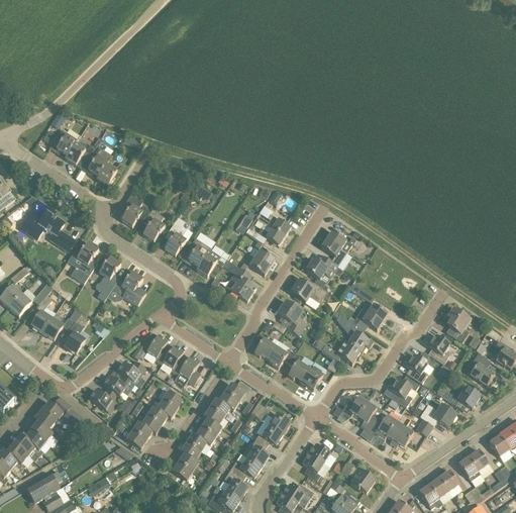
[(66,116),(58,113),(50,123),(58,128),(66,116)]
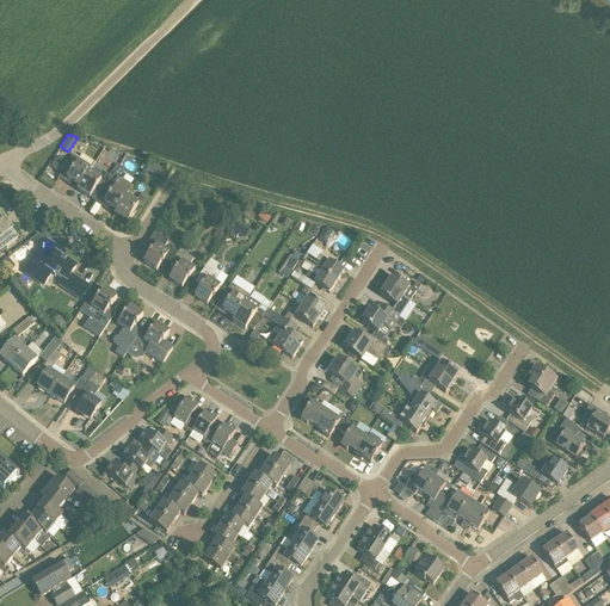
[(87,168),(90,166),(76,158),(79,155),(73,152),(69,158),(60,172),(78,184),(87,168)]
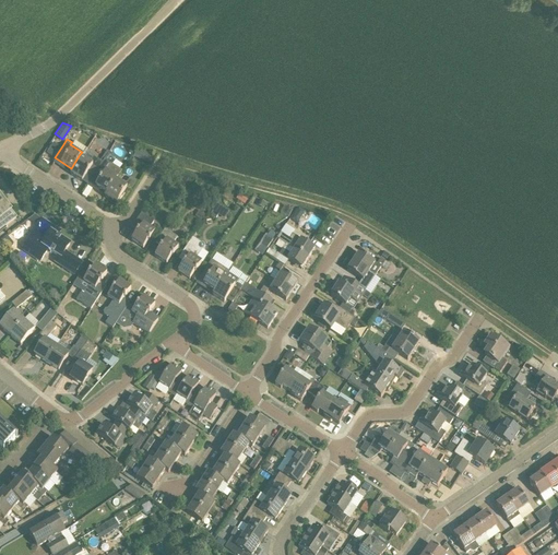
[(142,158),(146,149),(137,144),(132,154),(142,158)]
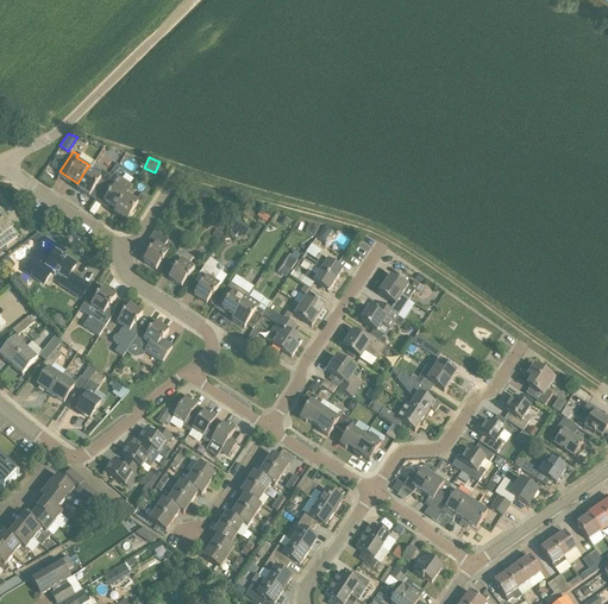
[(108,171),(111,174),(118,162),(116,161),(108,171)]
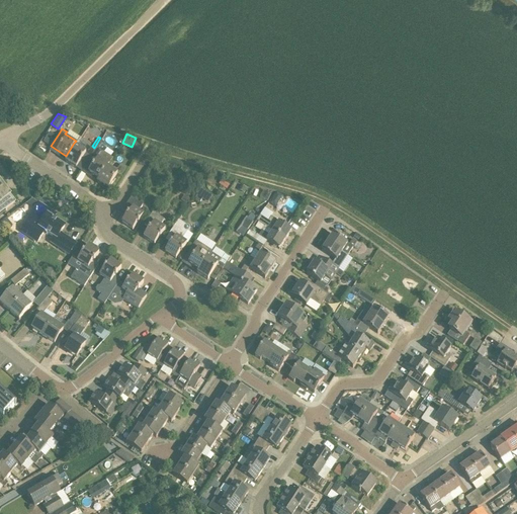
[(74,143),(66,156),(65,158),(75,165),(79,160),(84,163),(94,148),(85,142),(81,148),(74,143)]
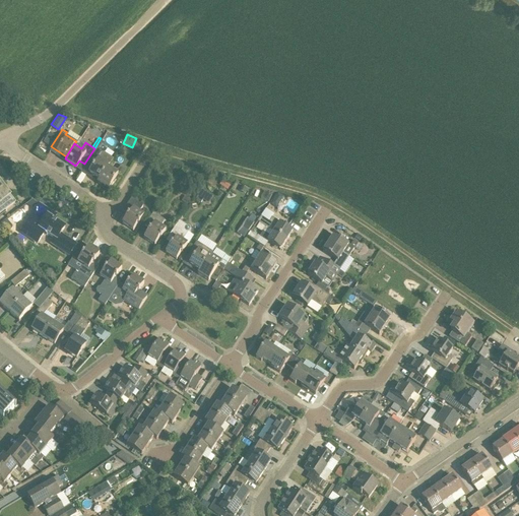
[(107,165),(108,163),(112,155),(102,149),(96,145),(94,148),(84,164),(82,167),(98,177),(107,165)]
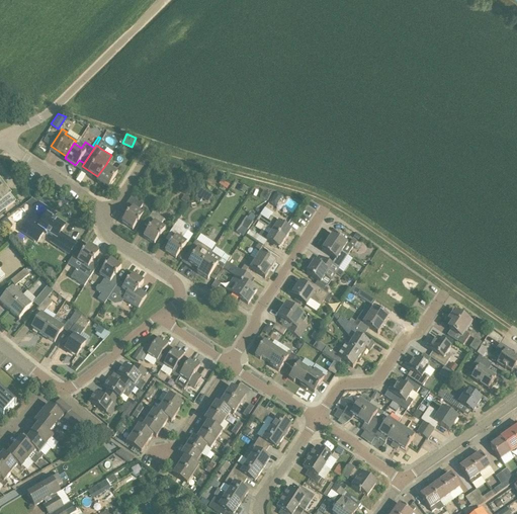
[(23,168),(18,161),(10,167),(15,174),(23,168)]
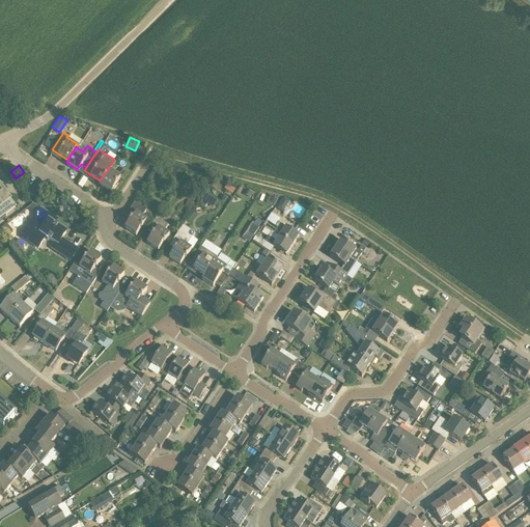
[(173,165),(168,174),(175,178),(180,169),(173,165)]
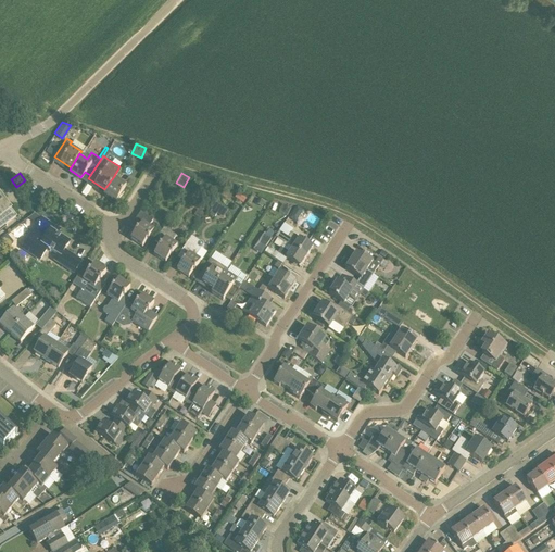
[(114,176),(104,189),(103,192),(114,200),(118,195),(124,198),(137,179),(130,175),(128,175),(126,178),(123,179),(121,178),(120,180),(114,176)]
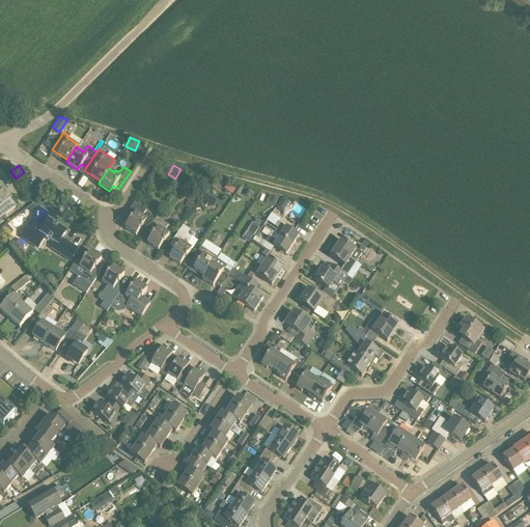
[(226,182),(223,186),(231,191),(234,187),(226,182)]
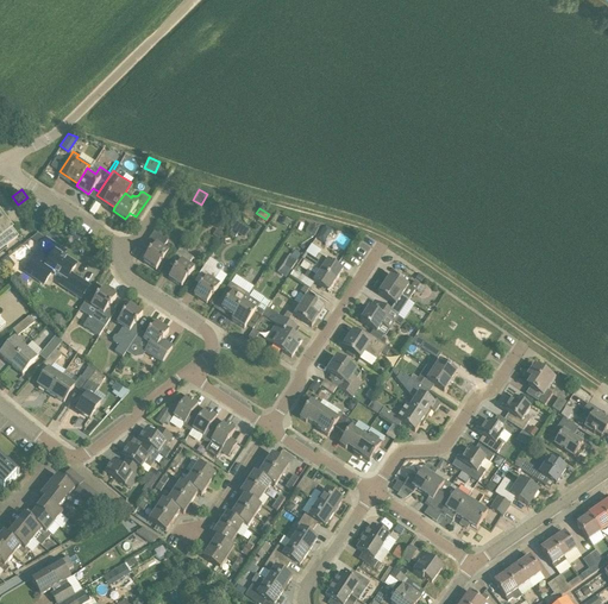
[(0,246),(17,234),(10,227),(11,225),(0,209),(0,246)]
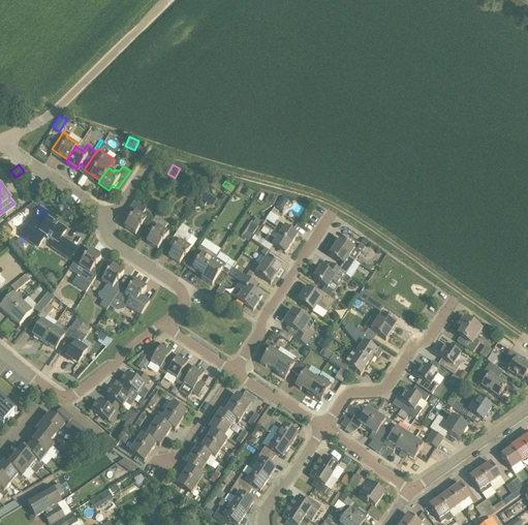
[(204,203),(210,193),(205,190),(198,199),(204,203)]
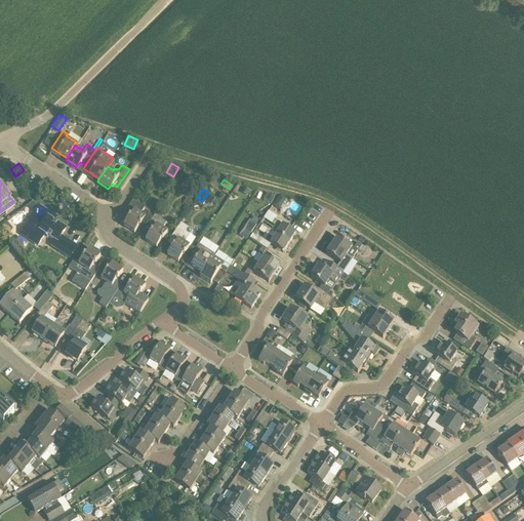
[(274,194),(273,194),(273,193),(267,190),(267,191),(266,190),(263,197),(264,197),(270,201),(270,200),(271,200),(274,194)]
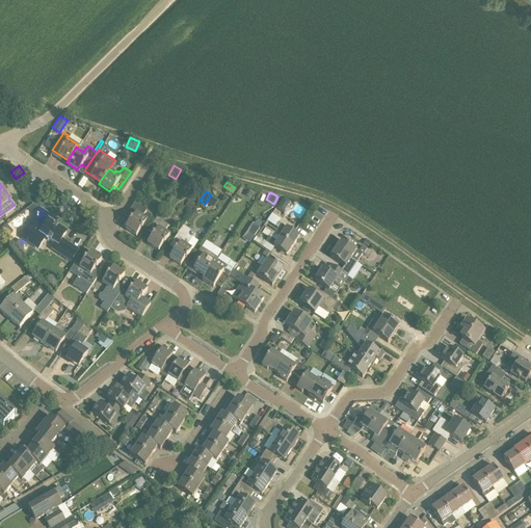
[(284,195),(281,201),(286,204),(289,200),(284,195)]
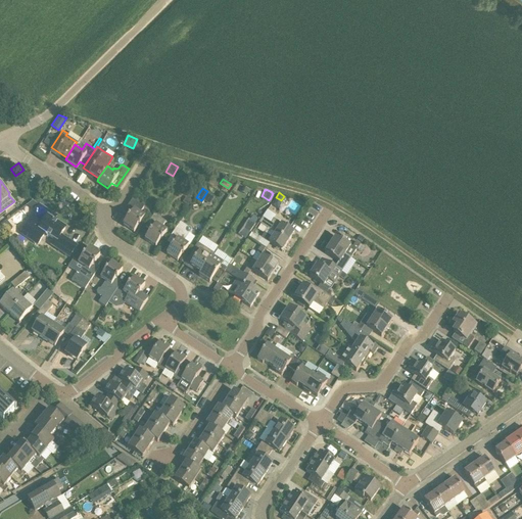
[(182,199),(187,203),(191,197),(185,194),(182,199)]
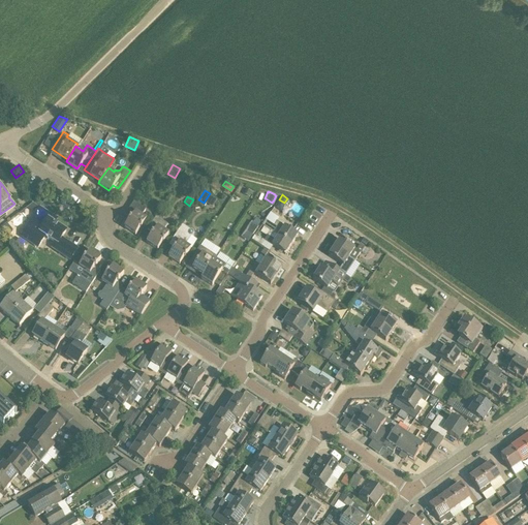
[(141,213),(145,208),(132,199),(125,211),(130,214),(123,224),(134,232),(140,224),(141,225),(146,216),(141,213)]
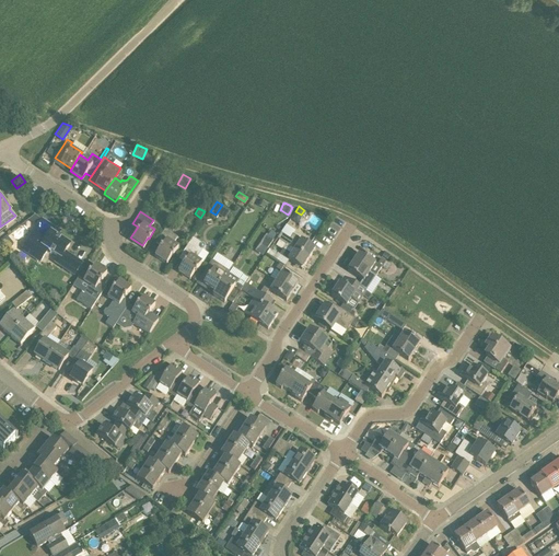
[(34,221),(41,216),(34,212),(27,217),(34,221)]
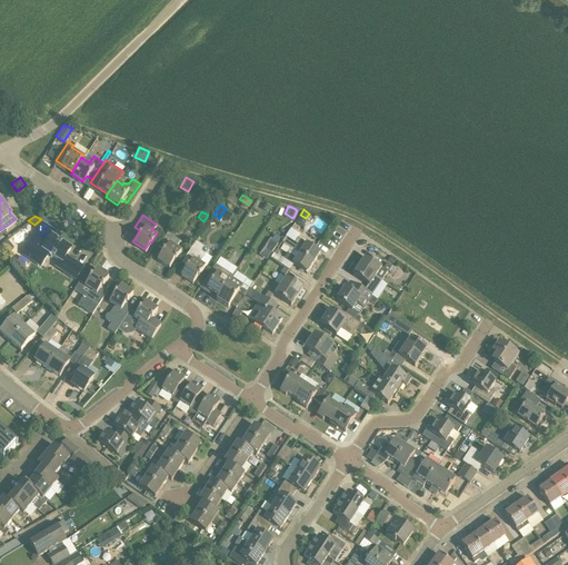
[(45,248),(53,235),(57,230),(42,220),(22,250),(40,263),(48,250),(45,248)]
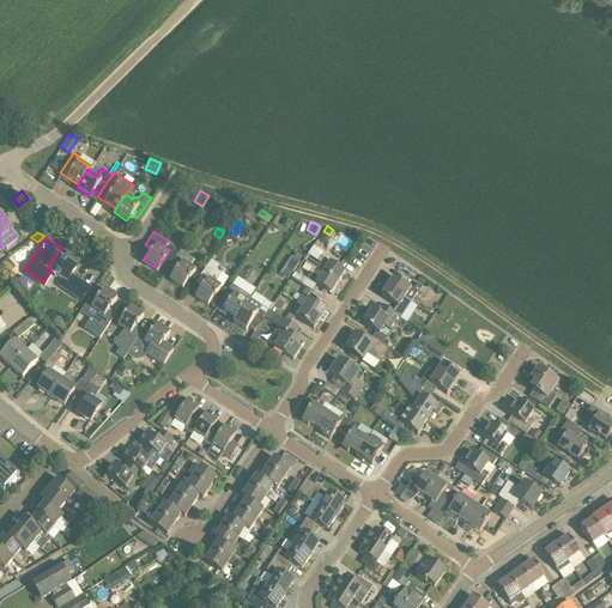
[(195,268),(189,263),(193,256),(180,248),(169,263),(175,267),(169,278),(181,286),(187,277),(188,278),(195,268)]
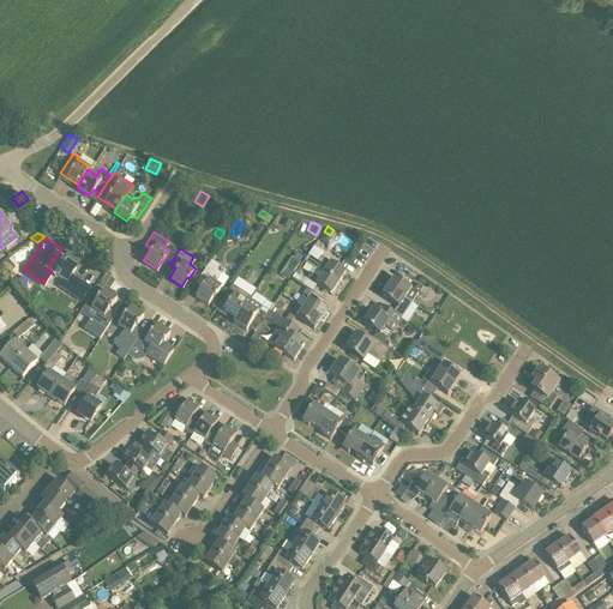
[(320,253),(317,259),(307,252),(304,258),(312,264),(323,271),(337,281),(344,270),(320,253)]
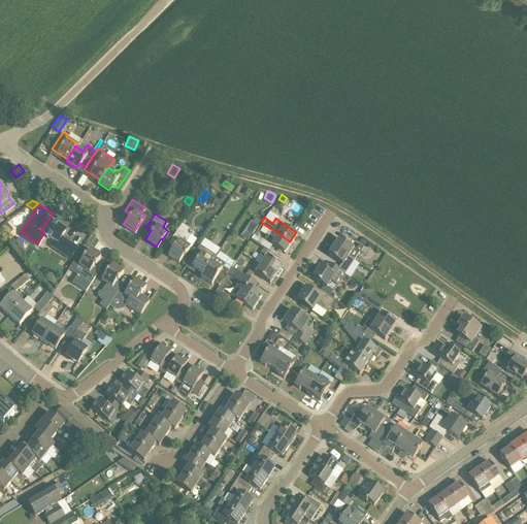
[(44,232),(55,238),(51,244),(60,251),(68,239),(61,234),(65,227),(50,218),(41,230),(44,232)]
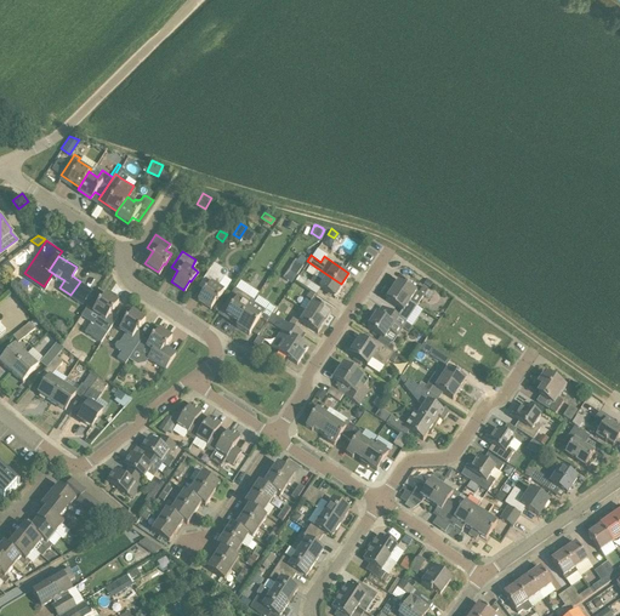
[(294,275),(301,267),(294,260),(285,269),(294,275)]
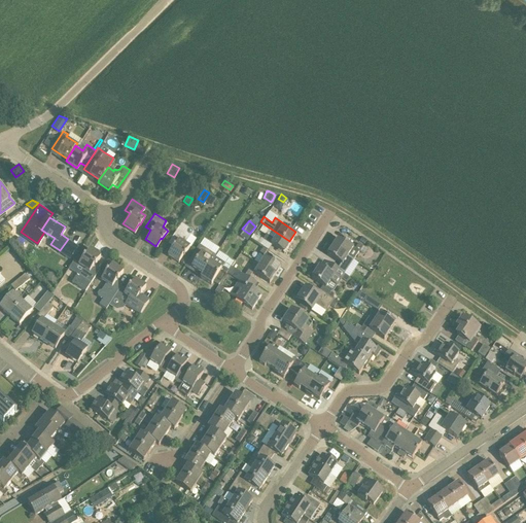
[(184,241),(188,235),(189,233),(191,232),(193,230),(193,228),(189,227),(188,227),(180,221),(168,241),(173,244),(167,253),(178,260),(182,253),(183,253),(189,245),(184,241)]
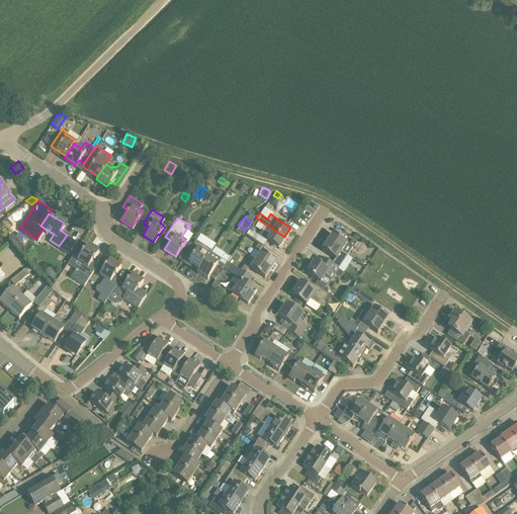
[(246,232),(252,237),(255,232),(248,228),(246,232)]
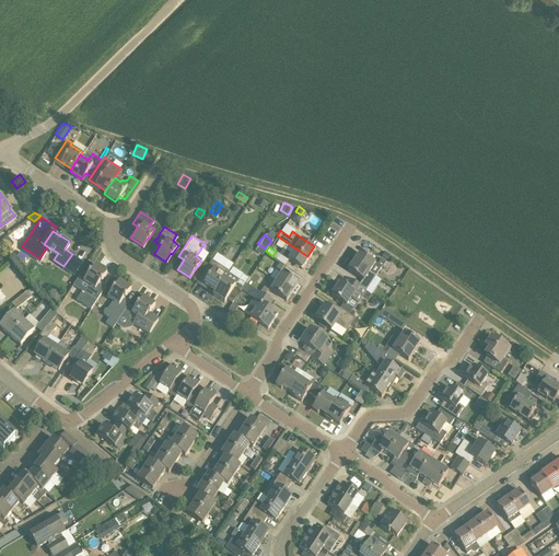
[(307,256),(294,247),(291,252),(282,246),(279,252),(301,266),(307,256)]
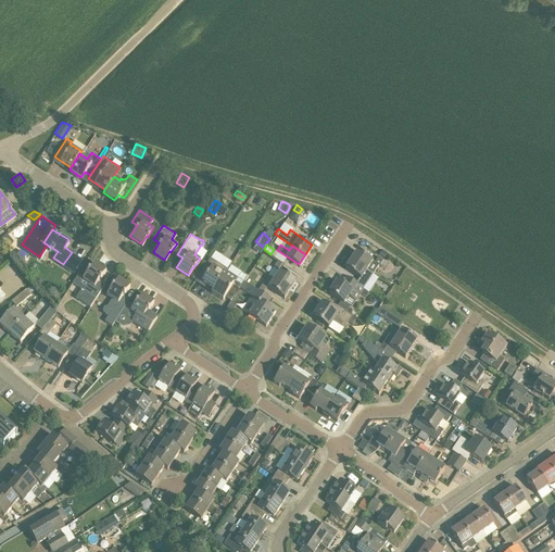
[(28,253),(20,247),(14,255),(23,262),(28,253)]
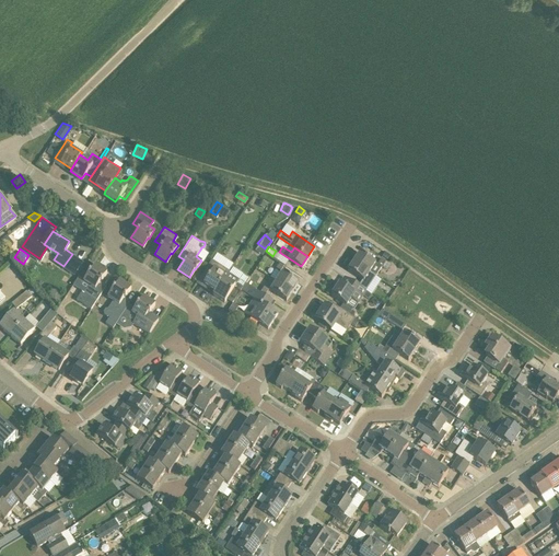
[(376,262),(359,250),(352,258),(369,269),(374,274),(384,258),(380,256),(376,262)]
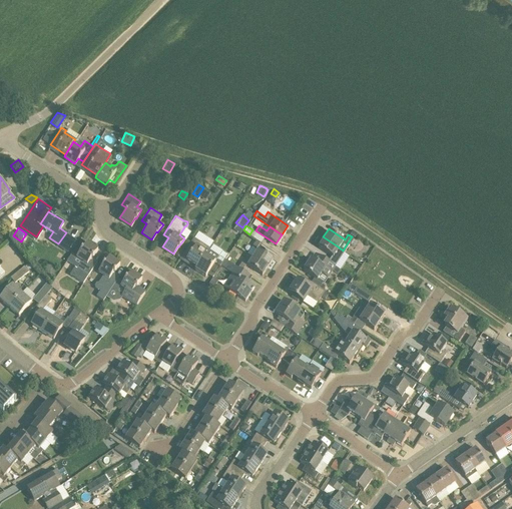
[(205,250),(206,249),(200,246),(203,242),(193,235),(188,242),(180,255),(195,265),(202,255),(204,252),(205,250)]
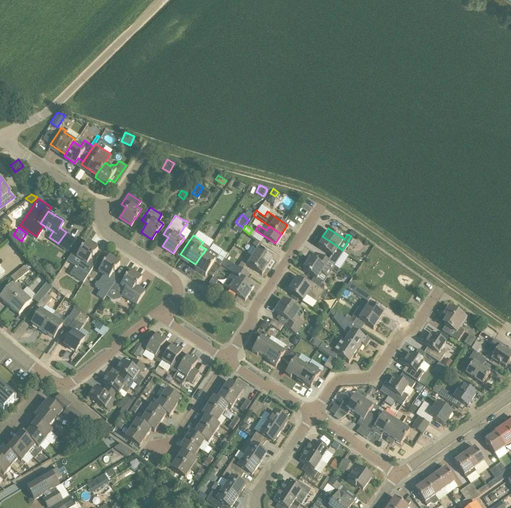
[(317,245),(331,254),(337,246),(322,236),(317,245)]
